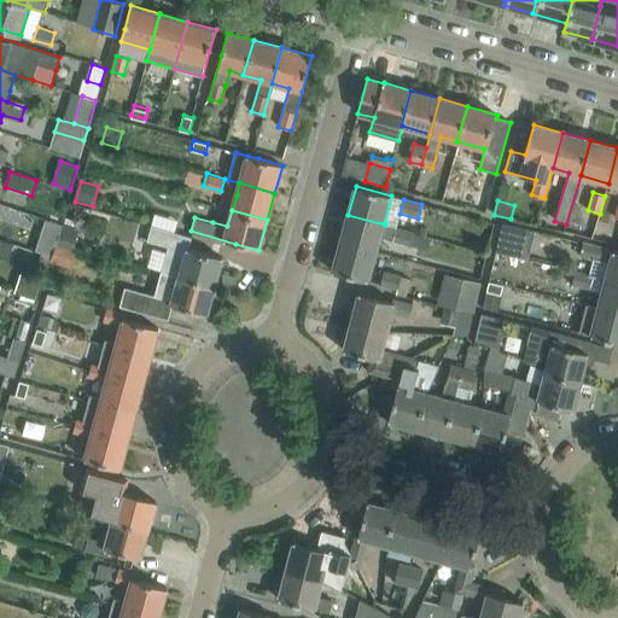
[(414,232),(385,223),(385,225),(348,215),(340,243),(375,252),(380,238),(410,245),(414,232)]
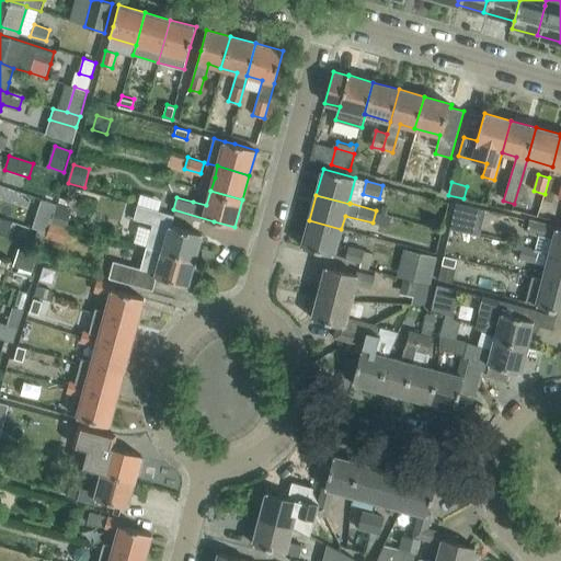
[(58,204),(52,222),(67,227),(72,208),(58,204)]
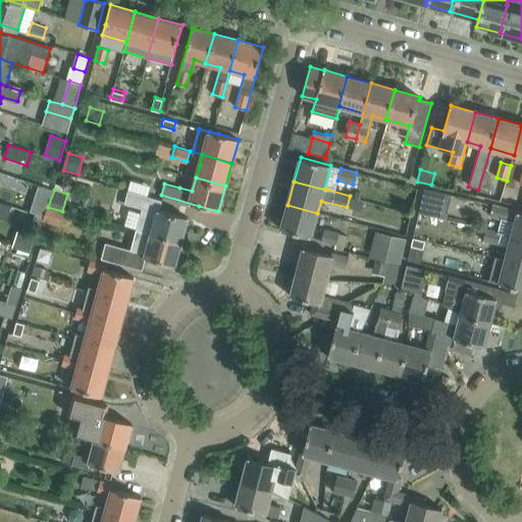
[(188,217),(168,212),(160,210),(162,200),(128,192),(125,204),(142,209),(141,211),(137,229),(151,233),(181,242),(188,217)]
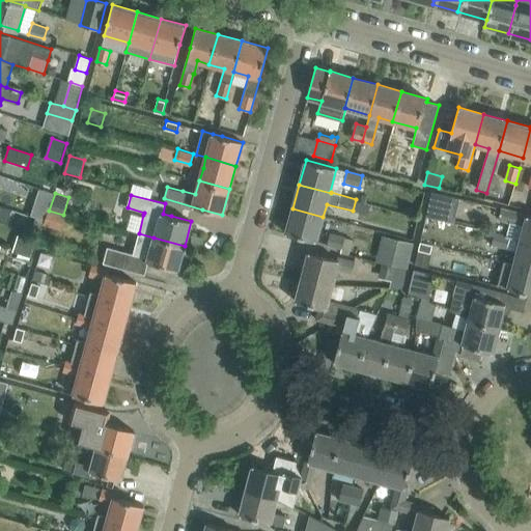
[(430,198),(426,215),(443,219),(446,202),(430,198)]
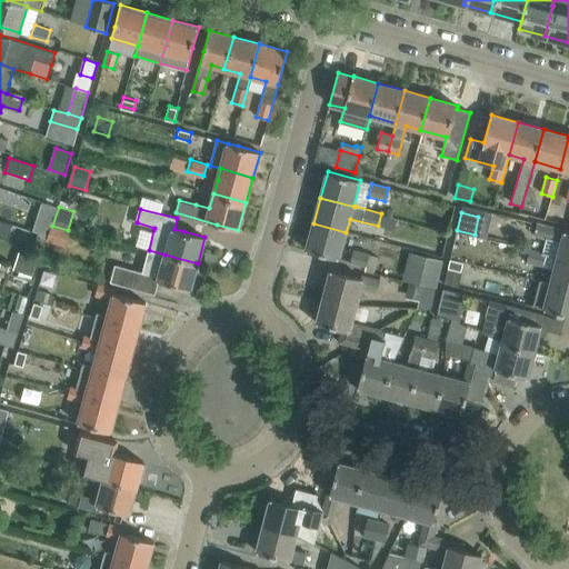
[(382,215),(380,227),(395,231),(398,219),(391,218),(387,216),(382,215)]
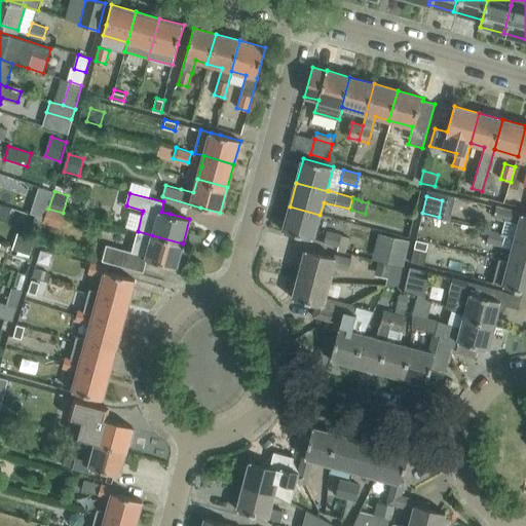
[(34,199),(29,214),(43,218),(47,203),(34,199)]
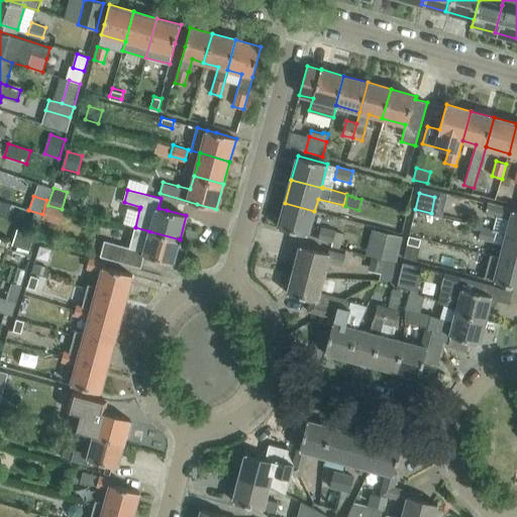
[(0,200),(0,215),(6,218),(11,204),(0,200)]
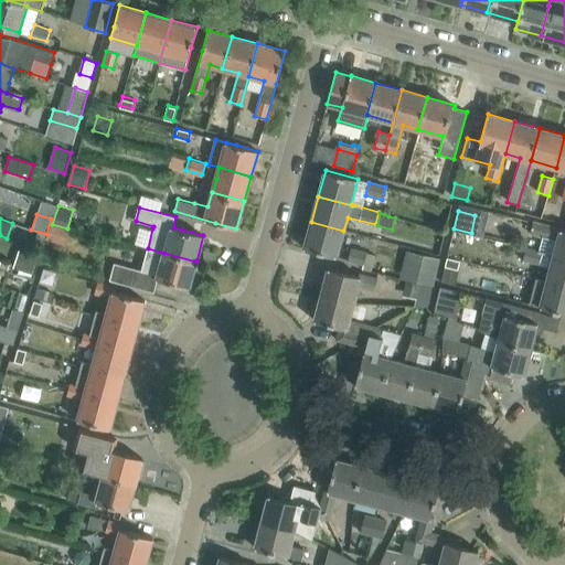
[(337,257),(342,235),(343,231),(311,222),(305,248),(337,257)]
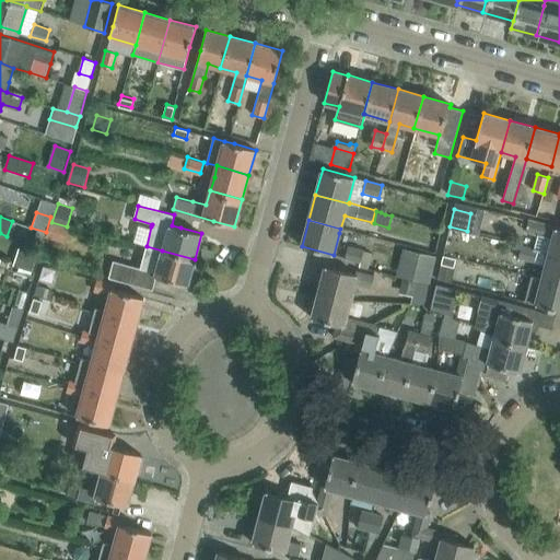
[(559,255),(559,228),(528,220),(525,232),(537,235),(534,248),(548,253),(559,255)]
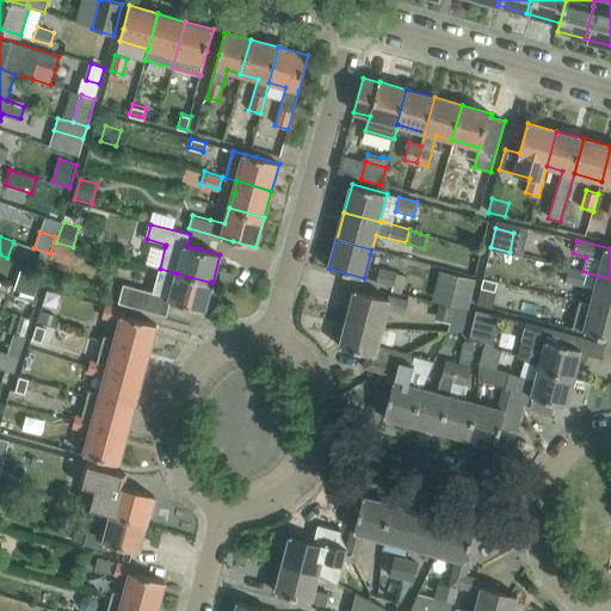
[(56,244),(51,260),(71,265),(75,250),(56,244)]
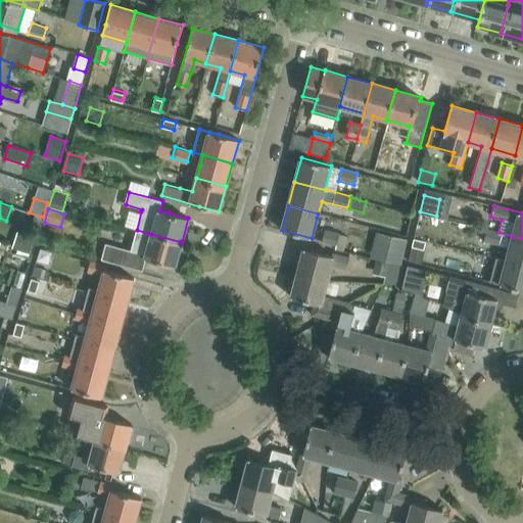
[(34,215),(30,228),(38,231),(42,218),(34,215)]
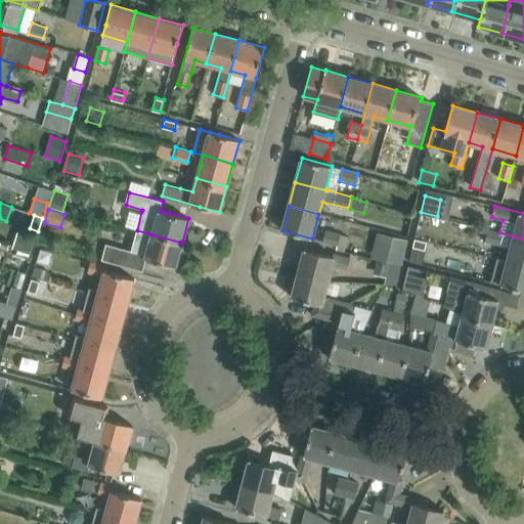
[(338,245),(341,233),(325,229),(322,242),(338,245)]
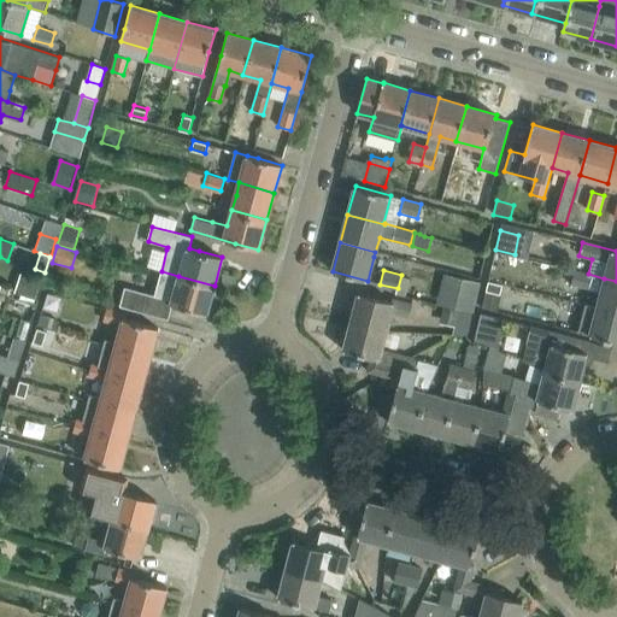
[(616,313),(616,281),(604,278),(588,274),(575,270),(570,285),(601,293),(597,309),(616,313)]
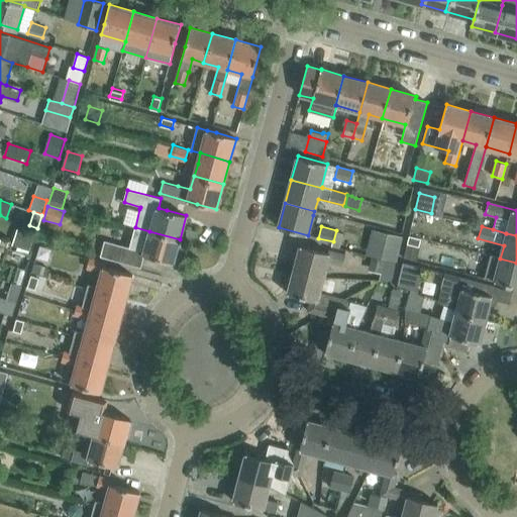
[(173,264),(180,239),(149,231),(135,227),(129,247),(105,240),(100,256),(141,268),(144,255),(173,264)]
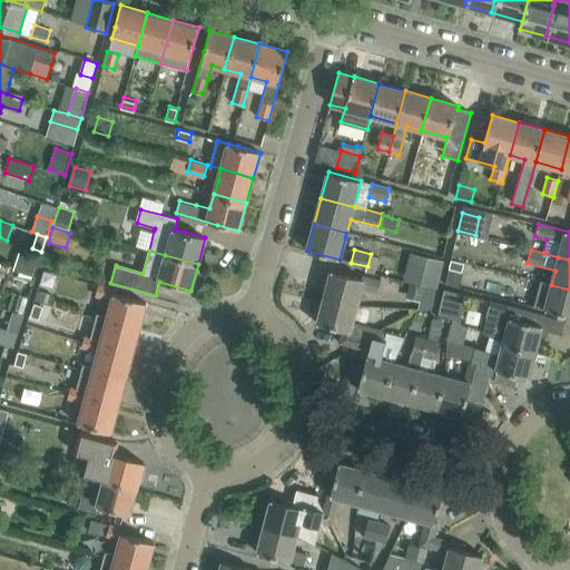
[(19,252),(13,271),(33,277),(39,257),(19,252)]
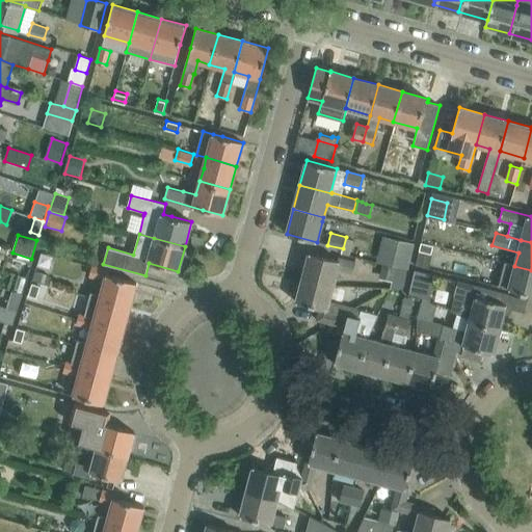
[(413,241),(393,236),(387,261),(406,266),(413,241)]
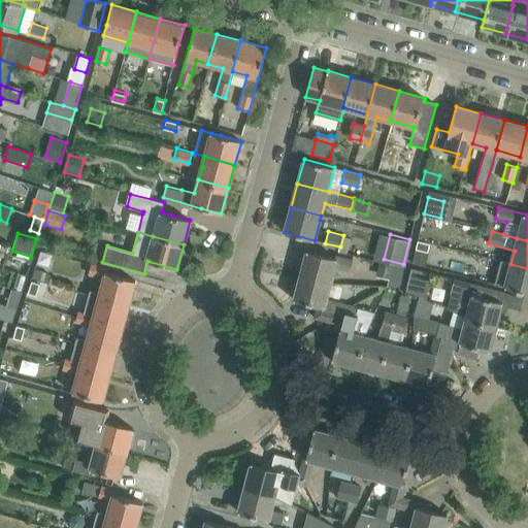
[(418,239),(416,246),(428,250),(430,241),(418,239)]
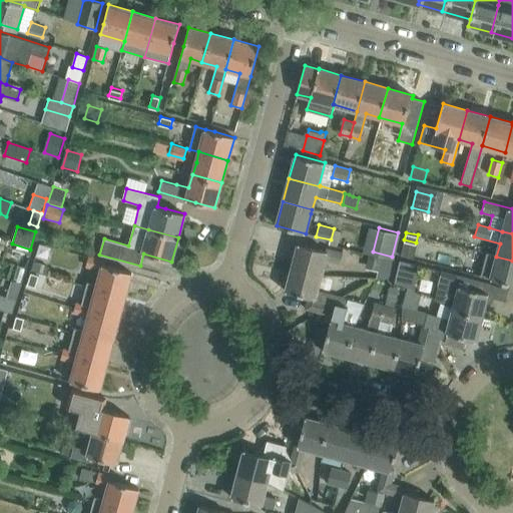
[(322,275),(327,259),(341,262),(344,252),(327,248),(327,250),(299,243),(292,268),(322,275)]
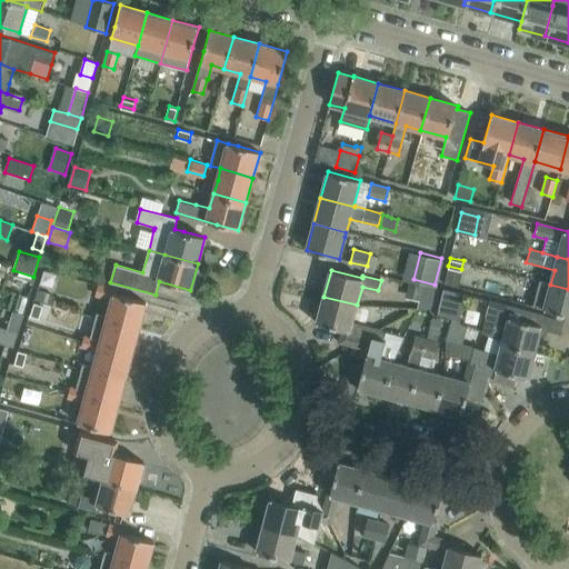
[(410,278),(405,298),(419,301),(417,308),(429,308),(435,285),(413,279),(410,278)]
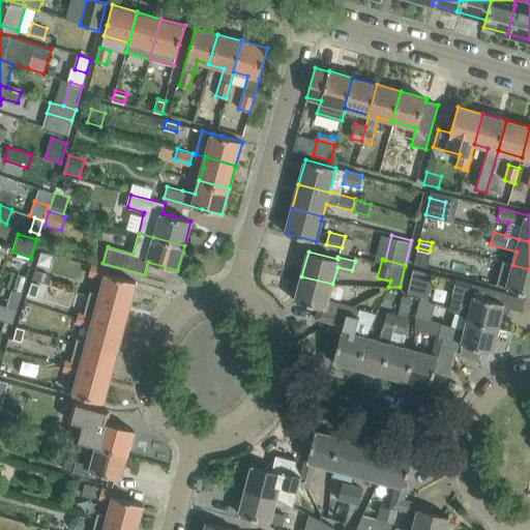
[(529,293),(529,269),(512,265),(502,263),(497,285),(506,288),(518,291),(529,293)]
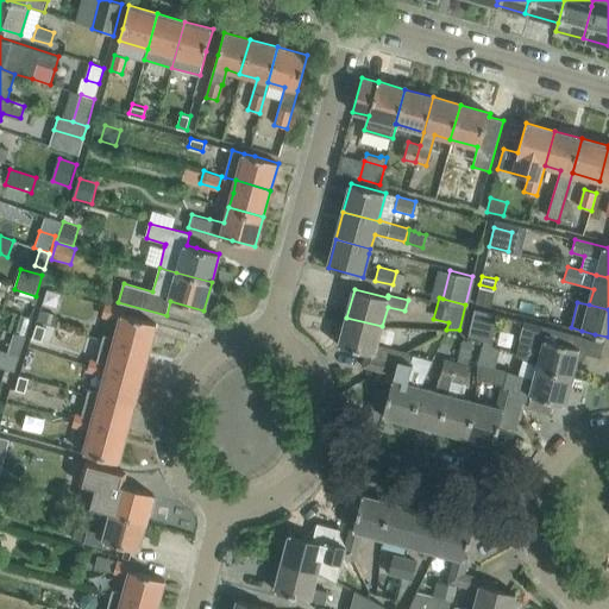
[(149,352),(156,324),(124,315),(125,311),(105,305),(102,316),(119,321),(115,338),(114,338),(113,341),(149,352)]
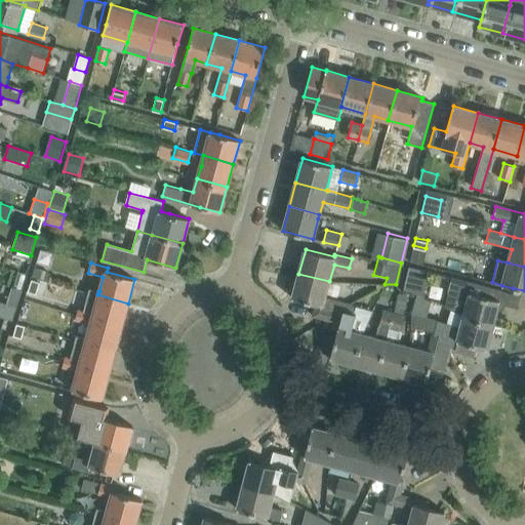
[(423,295),(429,271),(409,266),(404,287),(418,293),(423,295)]
